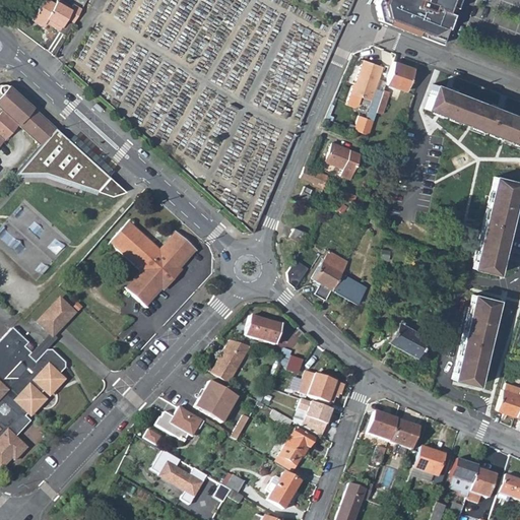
[(65,18),(72,22),(73,23),(80,8),(72,3),(71,6),(60,0),(55,0),(54,3),(49,0),(42,0),(30,19),(42,25),(44,21),(58,29),(65,18)]
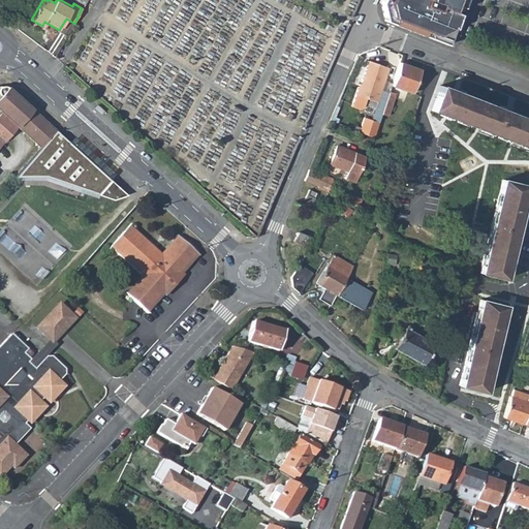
[(380,0),(379,2),(384,21),(449,45),(453,40),(458,28),(463,13),(456,11),(459,4),(465,7),(467,0),(380,0)]
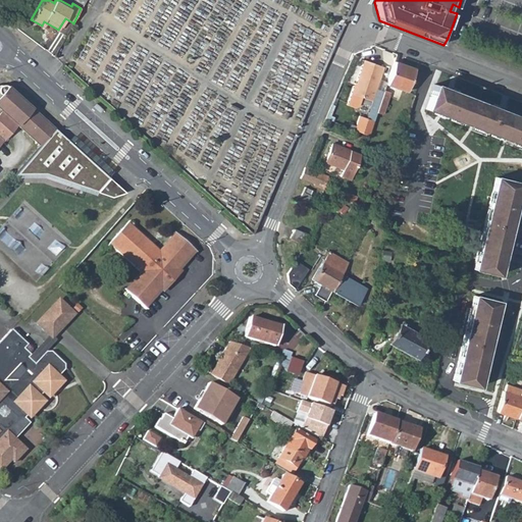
[(359,98),(370,102),(382,67),(362,60),(354,87),(352,86),(345,106),(352,108),(356,106),(359,98)]
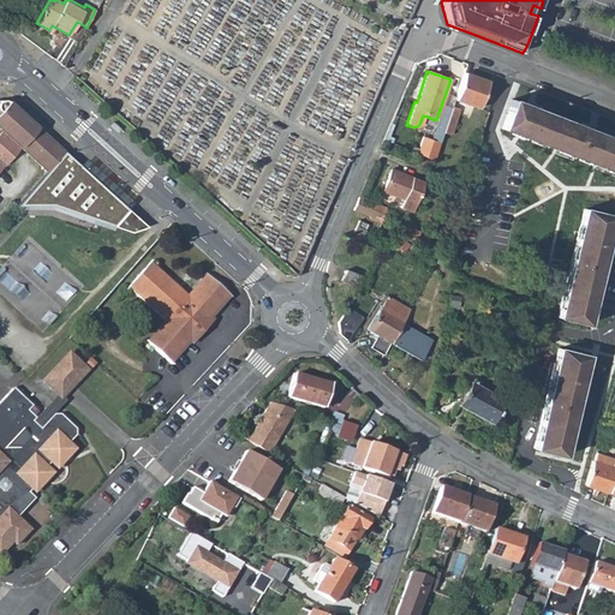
[(464,72),(453,99),(477,107),(487,81),(464,72)]
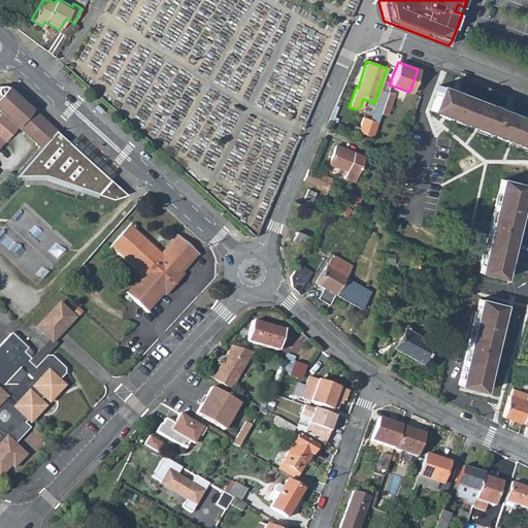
[(439,86),(429,110),(527,149),(527,120),(509,113),(502,110),(457,93),(452,91),(441,87),(439,86)]
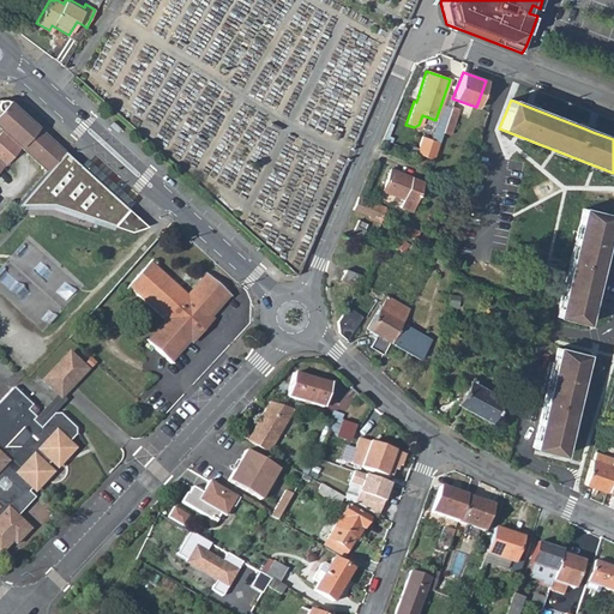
[(47,170),(64,151),(19,110),(8,101),(5,103),(0,101),(0,167),(10,157),(5,152),(14,142),(19,146),(43,167),(47,170)]
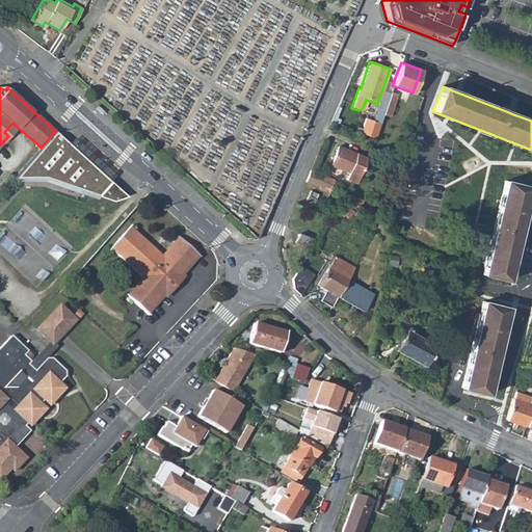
[(390,92),(382,115),(389,117),(397,95),(390,92)]
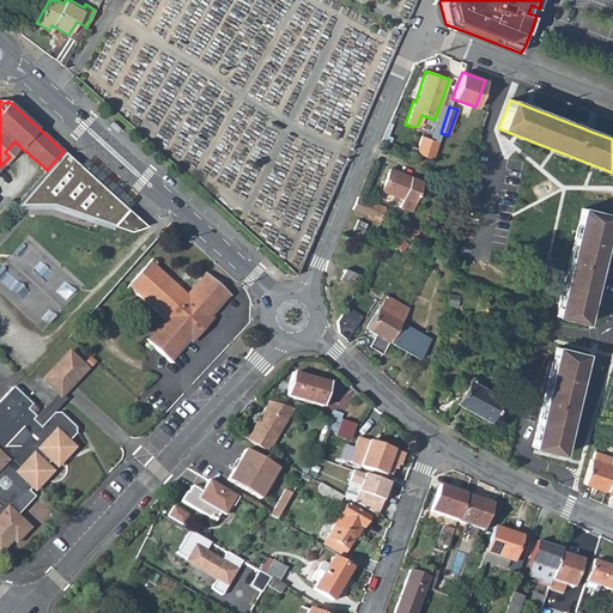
[(120,128),(113,121),(109,125),(116,132),(120,128)]
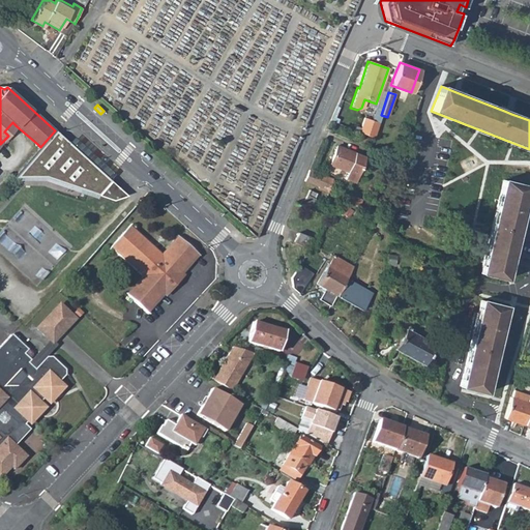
[(362,117),(357,133),(373,138),(377,126),(376,126),(377,122),(362,117)]
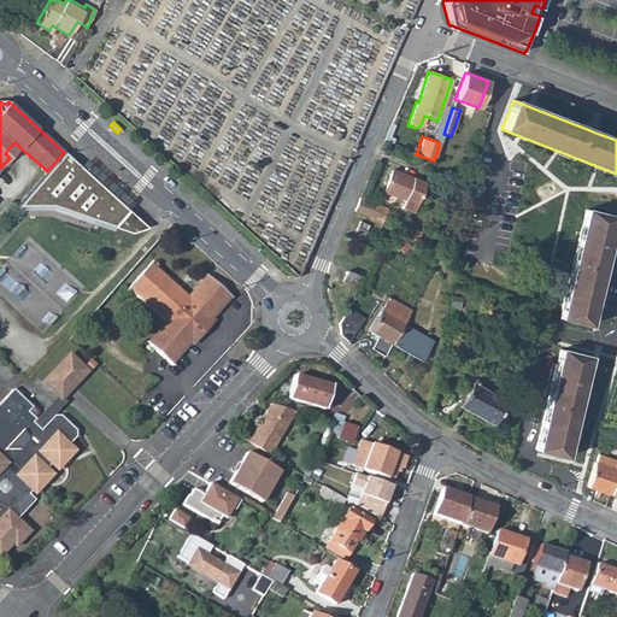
[(5,153),(10,158),(19,147),(15,142),(5,153)]
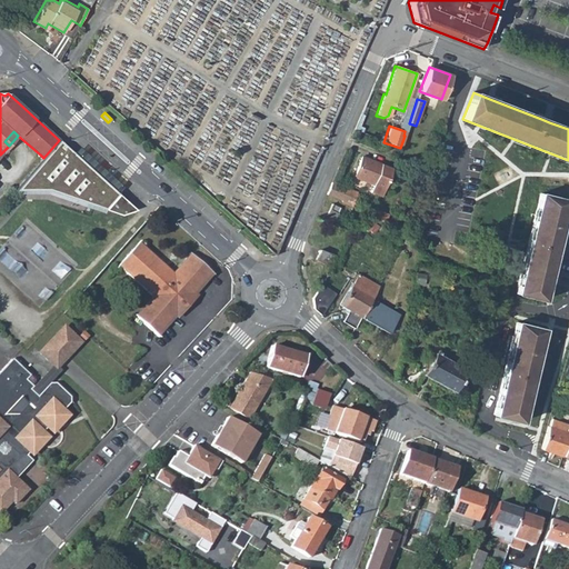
[(136,209),(59,140),(43,158),(16,189),(48,189),(108,210),(121,215),(136,209)]
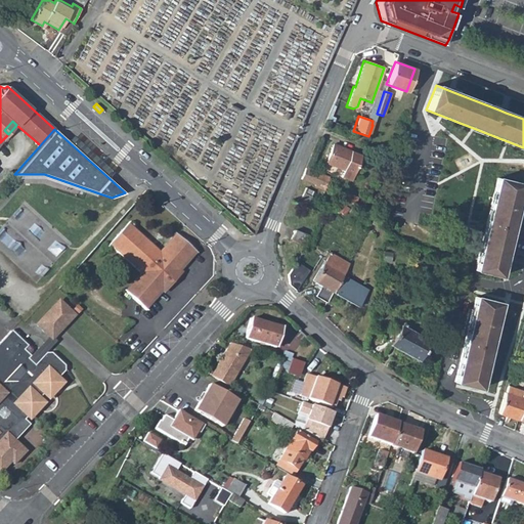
[(333,144),(325,163),(345,170),(342,177),(351,181),(361,156),(333,144)]
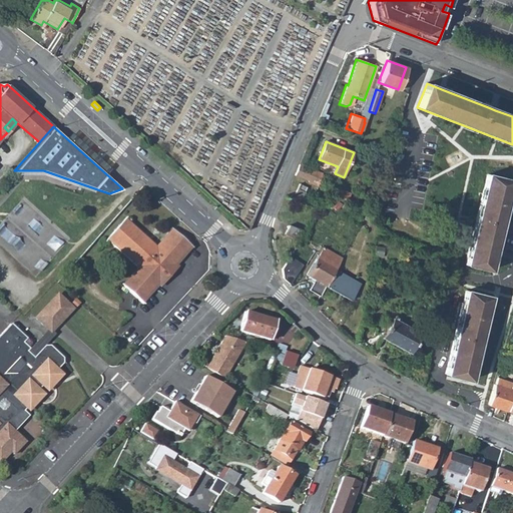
[(299,164),(294,175),(307,180),(311,169),(299,164)]
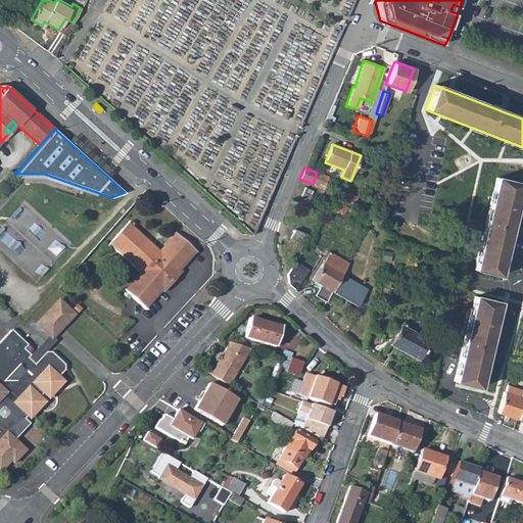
[(317,173),(313,184),(316,185),(323,188),(328,177),(317,173)]
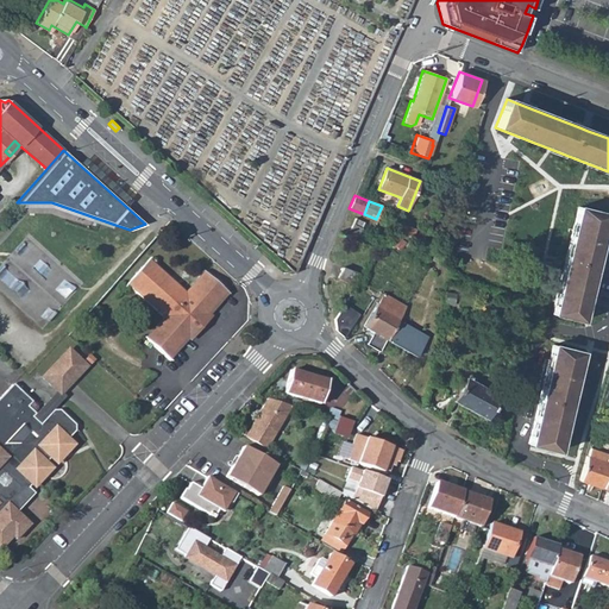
[(564,262),(551,314),(581,321),(608,215),(578,208),(564,262)]
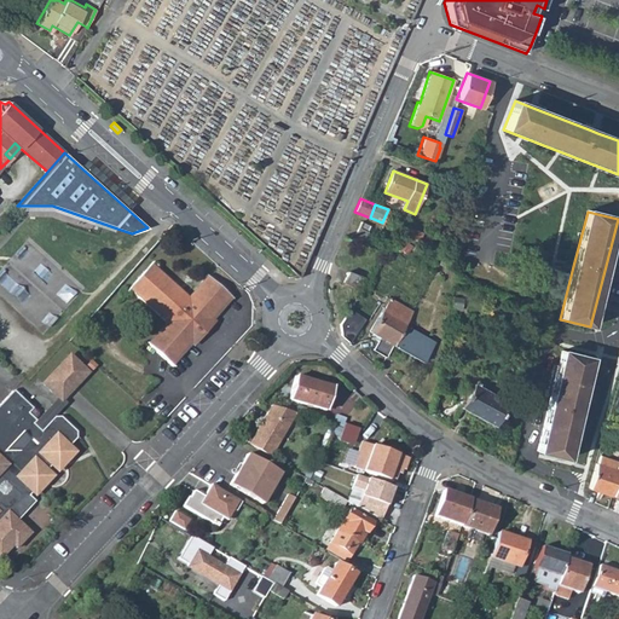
[(362,220),(353,237),(363,242),(371,225),(362,220)]
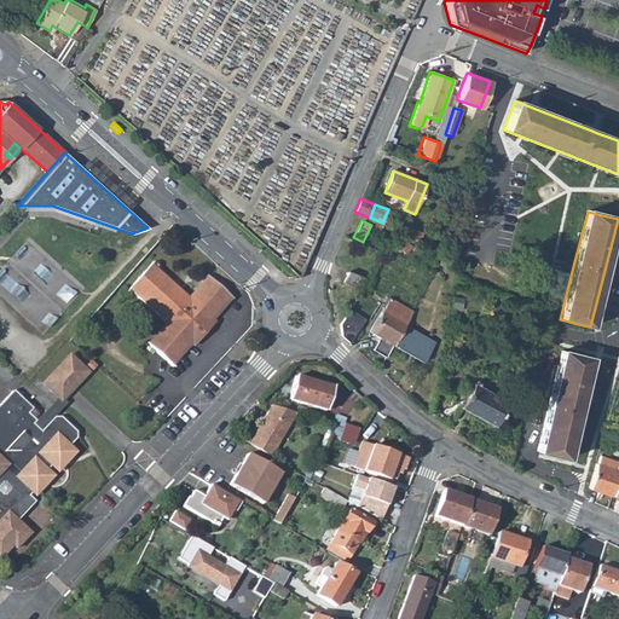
[(405,226),(401,235),(418,242),(422,233),(405,226)]
